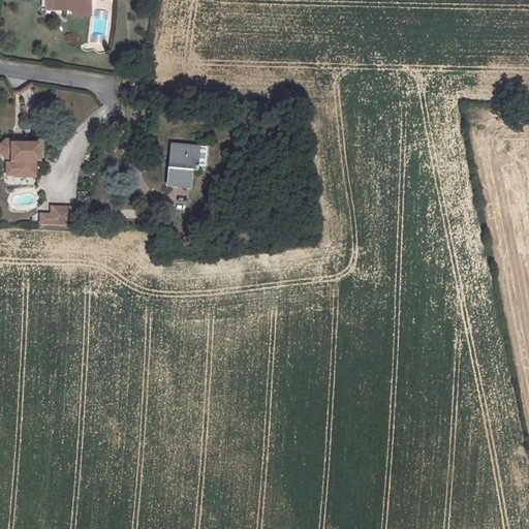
[(53,0),(44,0),(45,9),(53,9),(53,0)]
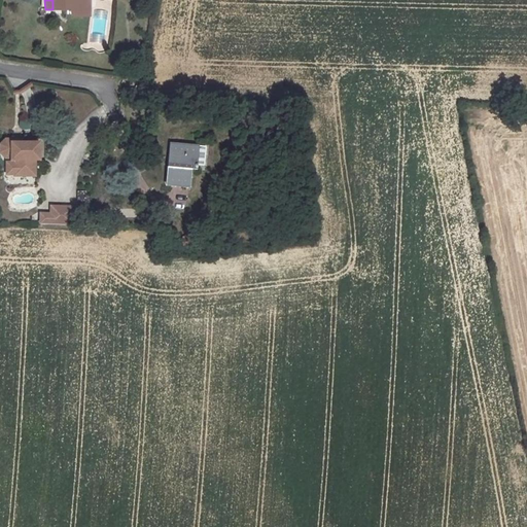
[(83,0),(53,0),(53,9),(71,9),(71,15),(84,15),(83,0)]
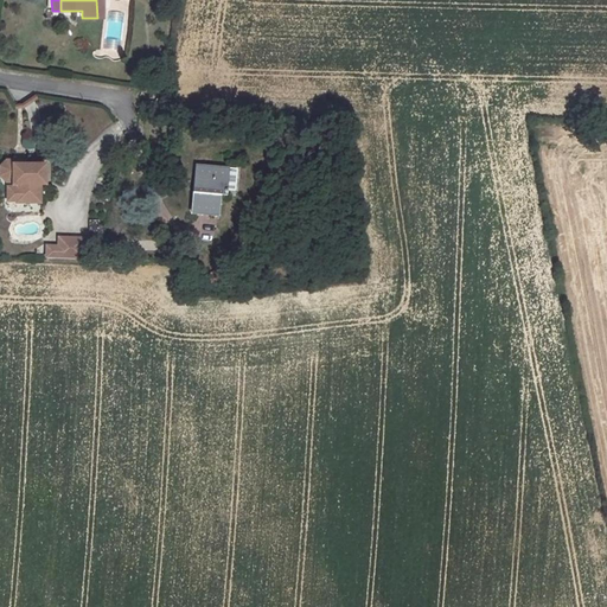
[(163,90),(159,90),(158,102),(142,102),(142,112),(154,113),(159,109),(163,90)]
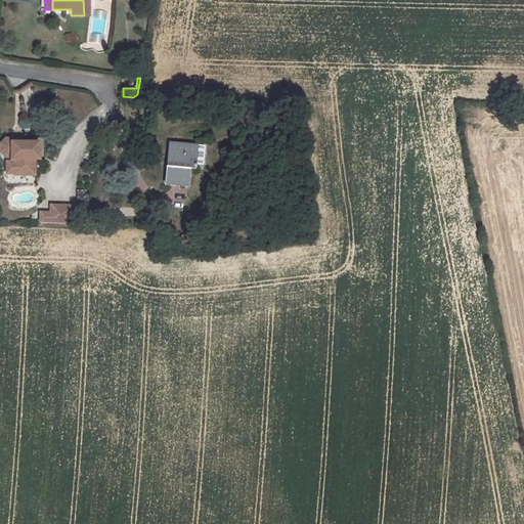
[(38,142),(10,142),(10,161),(13,161),(13,175),(34,175),(34,160),(38,159),(38,142)]
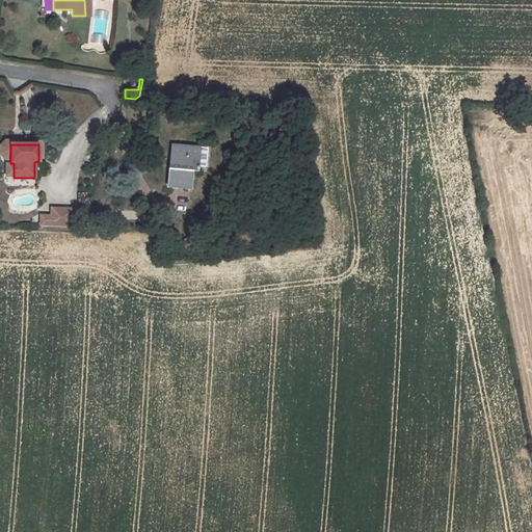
[(169,162),(167,187),(190,188),(191,170),(197,171),(200,148),(176,145),(175,163),(169,162)]
